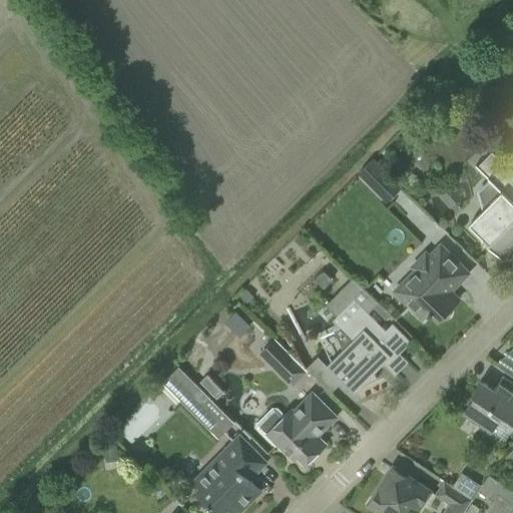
[(489,178),(477,190),(482,210),(469,223),(483,237),(481,238),(500,258),(512,244),(512,201),(503,191),(512,180),(512,172),(491,151),(476,166),(489,178)]
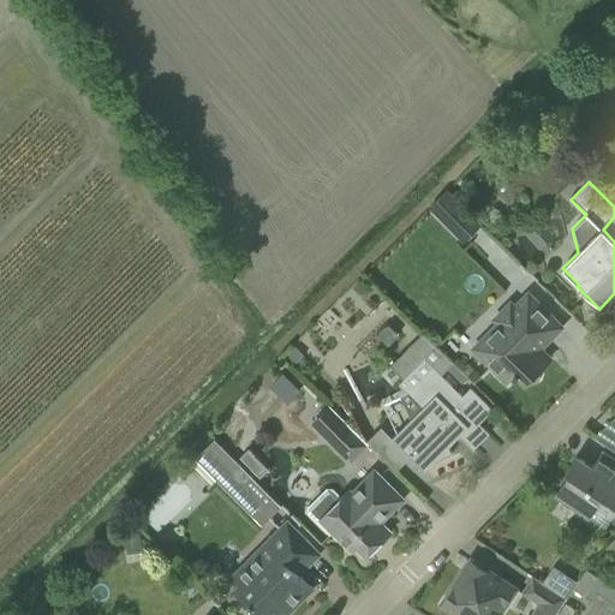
[(429,208),(464,242),(481,225),(447,190),(429,208)]
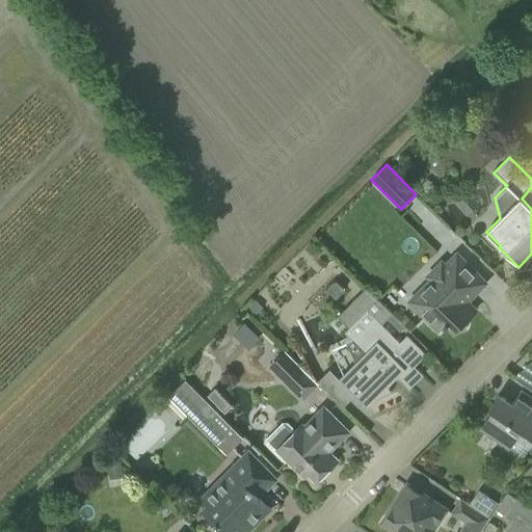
[(430,280),(419,291),(433,307),(423,316),(439,330),(444,324),(446,326),(448,324),(455,331),(457,329),(459,330),(460,330),(463,330),(464,329),(466,328),(467,326),(467,324),(467,323),(464,321),(473,314),(466,307),(466,302),(486,283),(471,268),(456,254),(445,265),(442,262),(427,275),(430,280)]
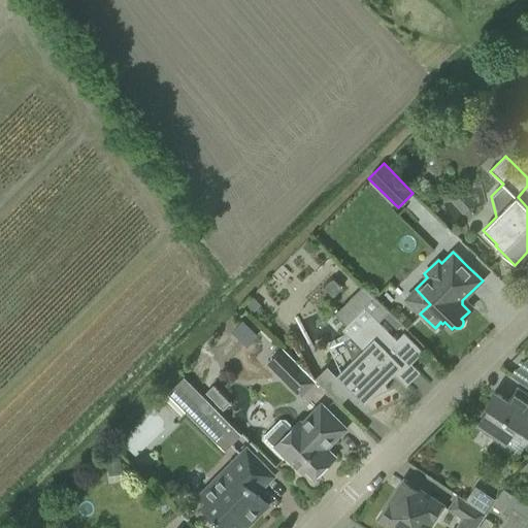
[(353,392),(358,403),(362,401),(364,403),(370,397),(388,389),(385,383),(394,374),(405,386),(420,372),(411,363),(423,352),(403,332),(396,339),(378,321),(389,310),(363,286),(335,312),(348,325),(342,330),(362,350),(336,375),(353,392)]
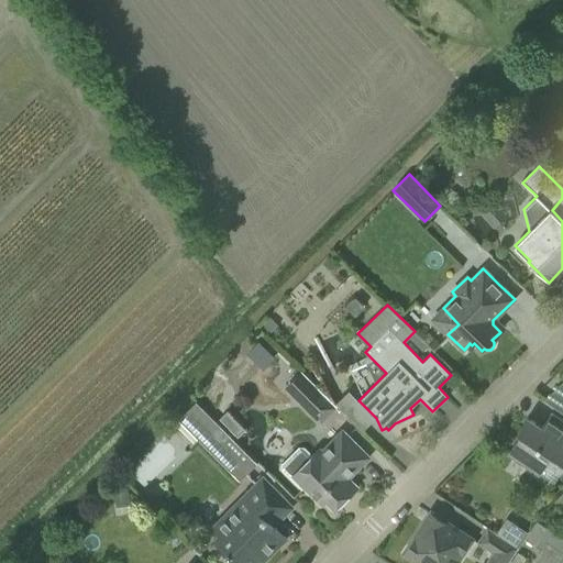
[(269,317),(261,326),(269,334),(278,326),(269,317)]
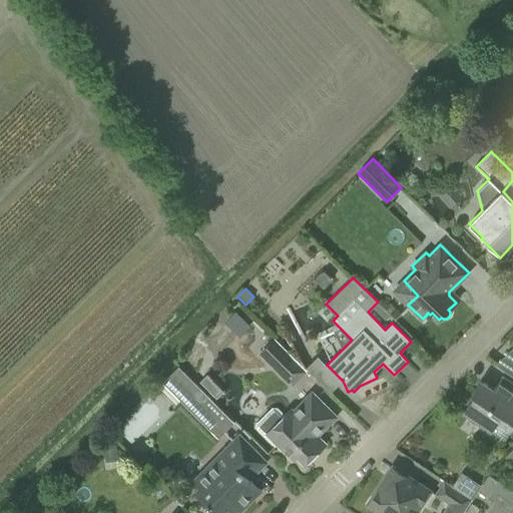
[(261,353),(275,366),(292,384),(306,370),(275,339),(261,353)]
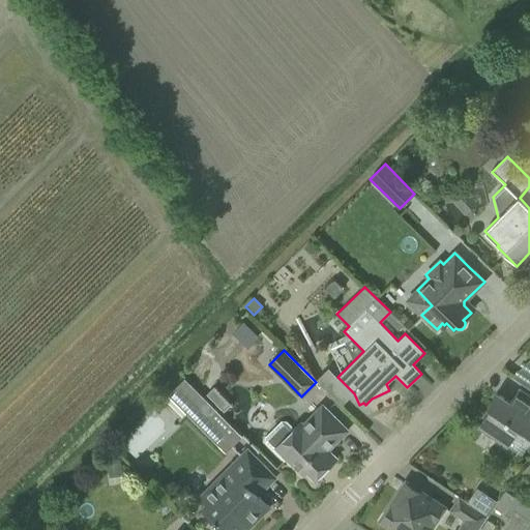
[(174,388),(192,406),(187,411),(224,447),(234,437),(226,430),(231,424),(184,378),(174,388)]
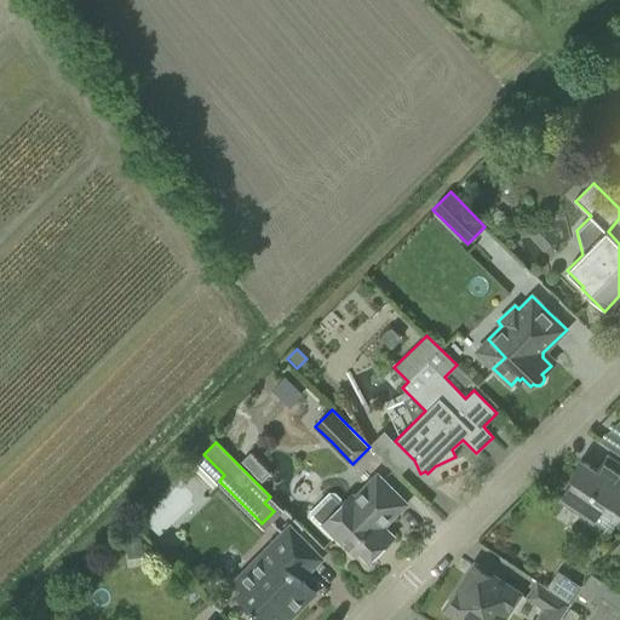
[(252,452),(244,460),(263,481),(271,472),(252,452)]
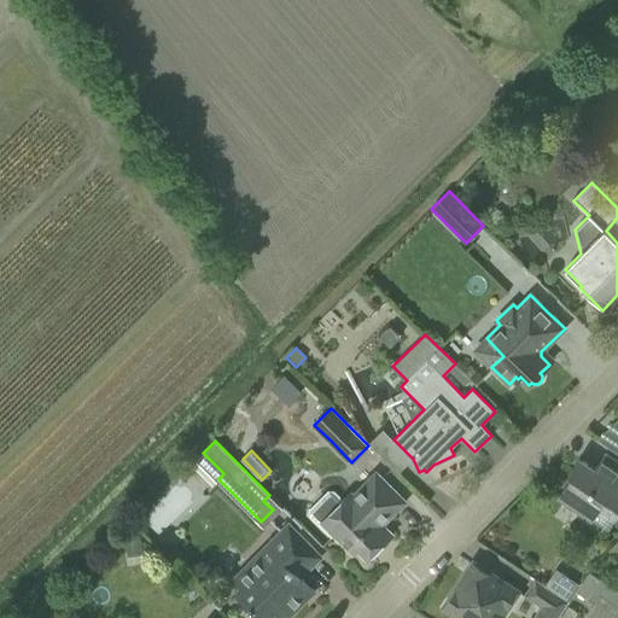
[(558,497),(577,511),(592,520),(606,500),(617,507),(617,462),(604,454),(594,468),(578,459),(567,474),(571,477),(558,497)]
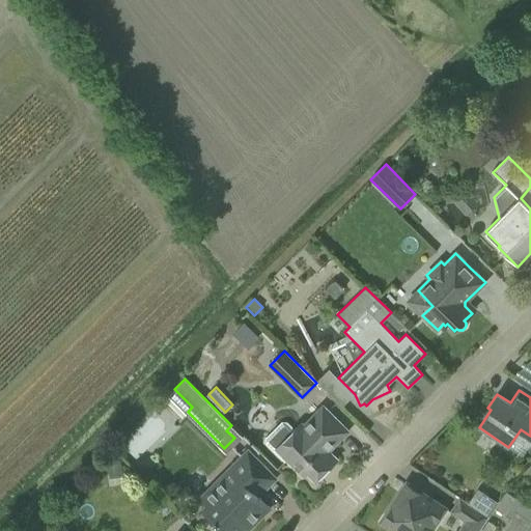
[(266,438),(266,442),(284,462),(287,458),(303,475),(307,471),(316,479),(337,459),(328,450),(347,430),(333,416),(323,406),(303,425),(301,423),(295,429),(286,421),(281,422),(266,438)]
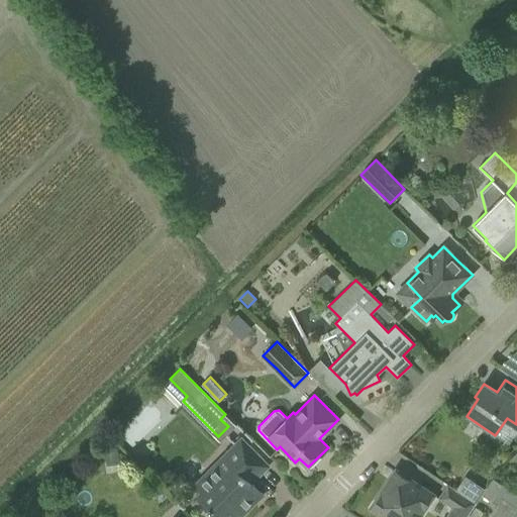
[(206,505),(204,507),(211,514),(213,512),(217,516),(239,516),(263,495),(251,483),(269,466),(240,438),(194,485),(201,491),(196,495),(206,505)]
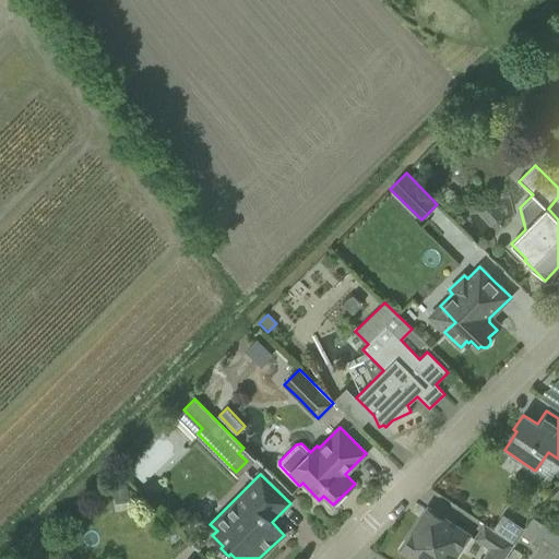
[(558,484),(549,497),(558,503),(558,484)]
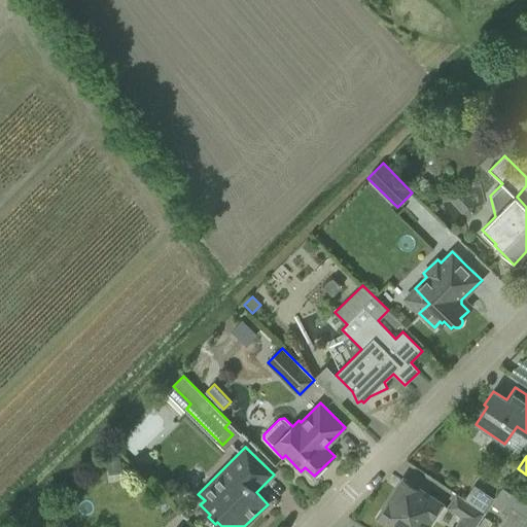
[(119,457),(107,459),(109,472),(123,470),(119,457)]
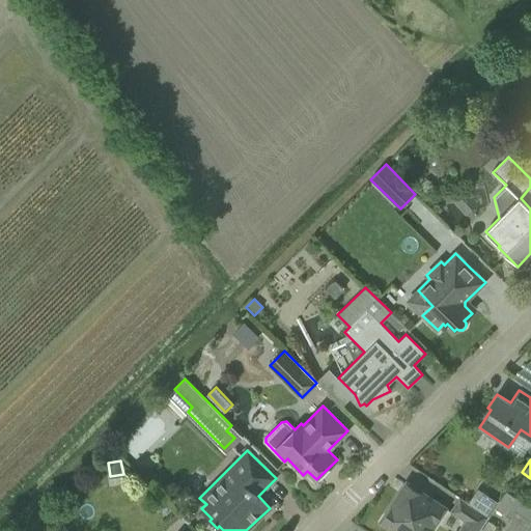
[(444,486),(488,516),(508,487),(482,470),(474,482),(456,470),(444,486)]
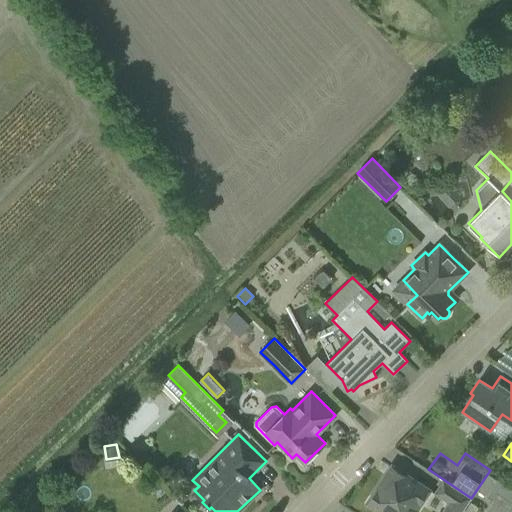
[(415,481),(398,470),(392,466),(368,502),(382,511),(414,511),(429,490),(415,481)]
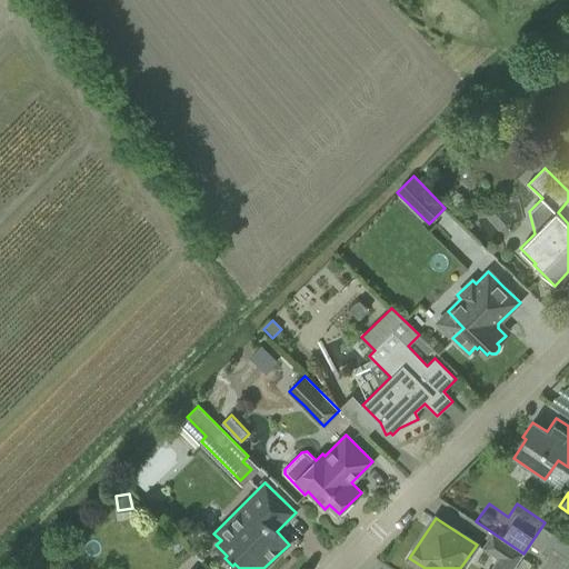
[(542,526),(529,545),(541,551),(553,533),(542,526)]
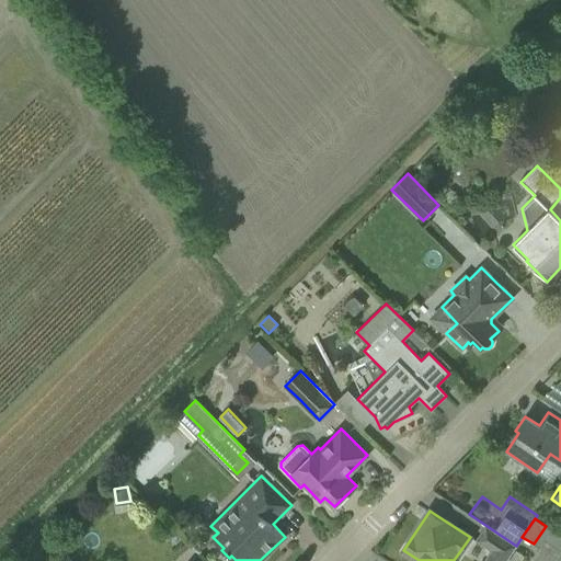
[(484,560),(505,560),(516,546),(485,525),(476,540),(492,550),(484,560)]
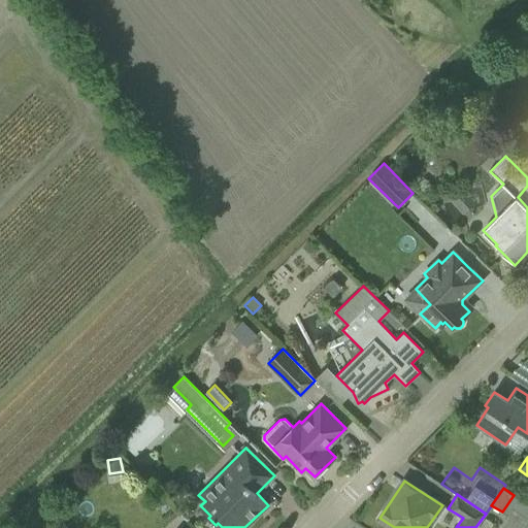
[(186,508),(179,515),(186,521),(192,515),(186,508)]
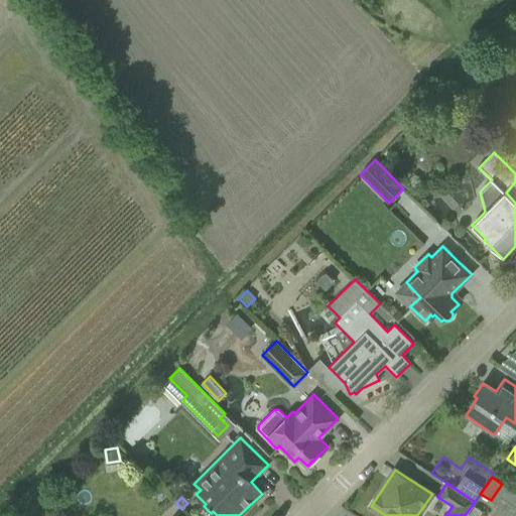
[(515,515),(515,507),(501,498),(490,515),(491,515),(515,515)]
